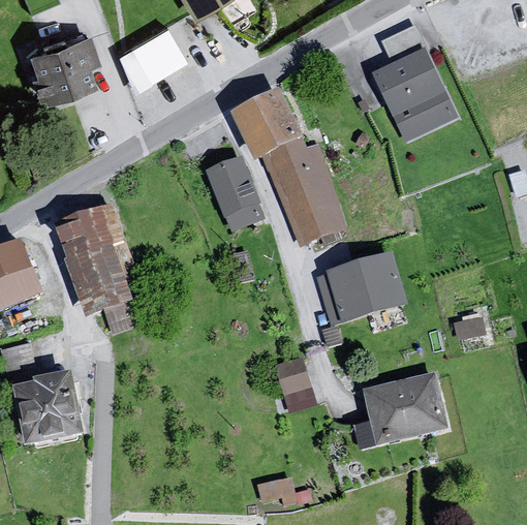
[(174,0),(185,18),(216,0),(174,0)]
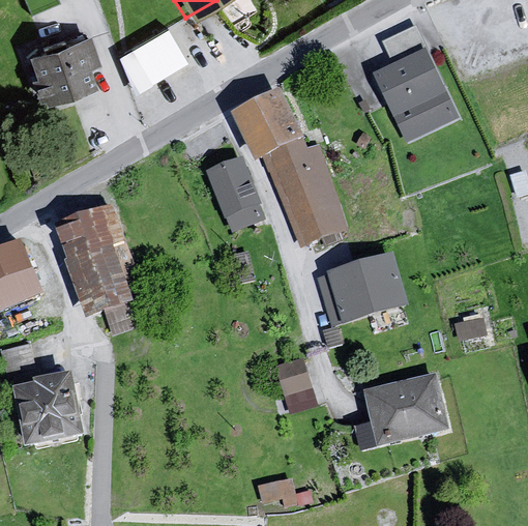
[(167,27),(118,54),(136,86),(184,59),(167,27)]
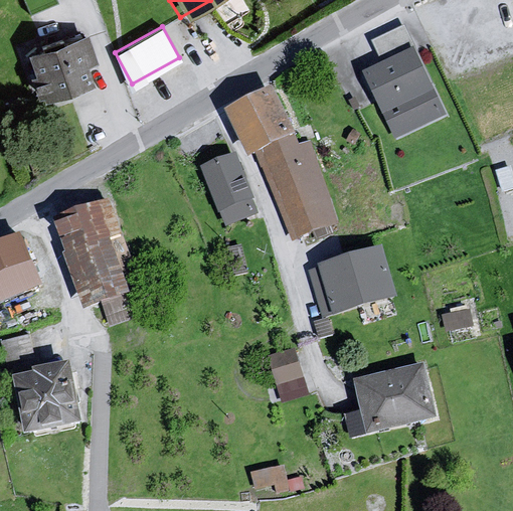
[(80,33),(18,51),(35,94),(81,82),(73,64),(90,60),(80,33)]
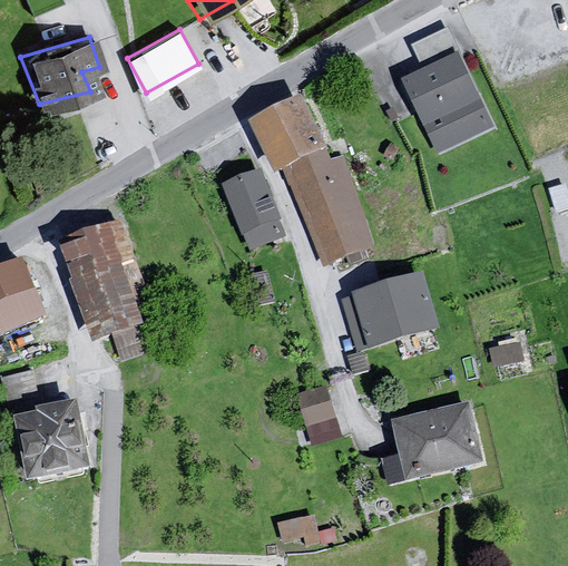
[(451,54),(392,80),(433,155),(489,129),(451,54)]
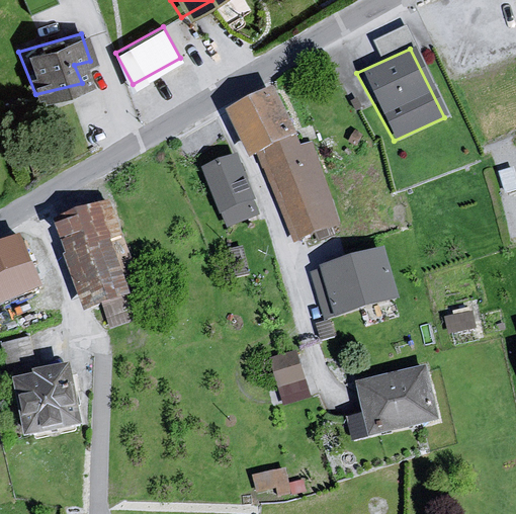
[(273,88),(230,108),(251,152),(259,148),(293,236),(336,221),(308,142),(297,144),(273,88)]
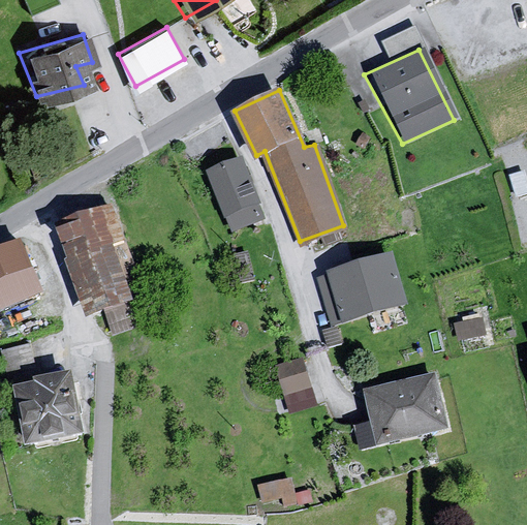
[(241,157),(206,172),(230,230),(266,216),(241,157)]
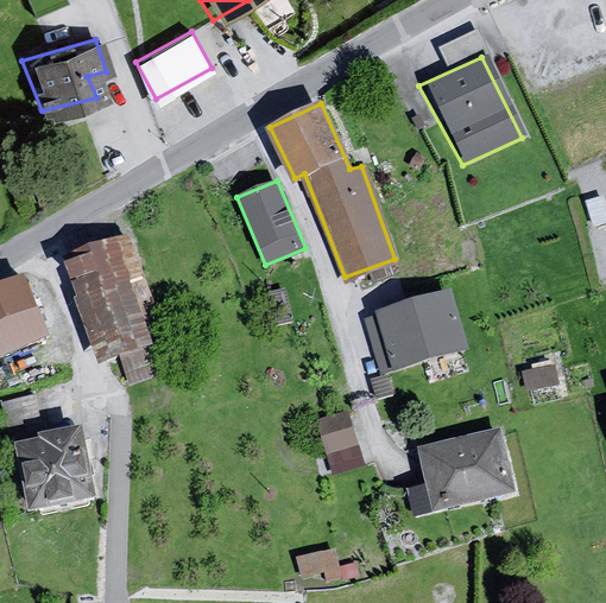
[(605,207),(601,192),(584,197),(592,223),(605,219),(605,207)]
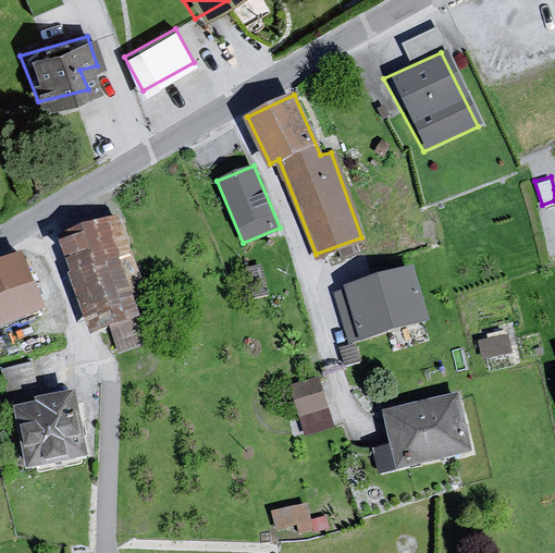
[(118,214),(61,234),(94,329),(138,312),(125,277),(138,272),(118,214)]
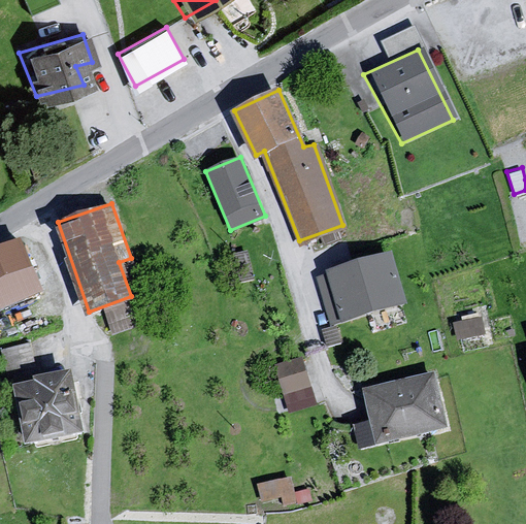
[(20,237),(0,244),(0,305),(41,288),(20,237)]
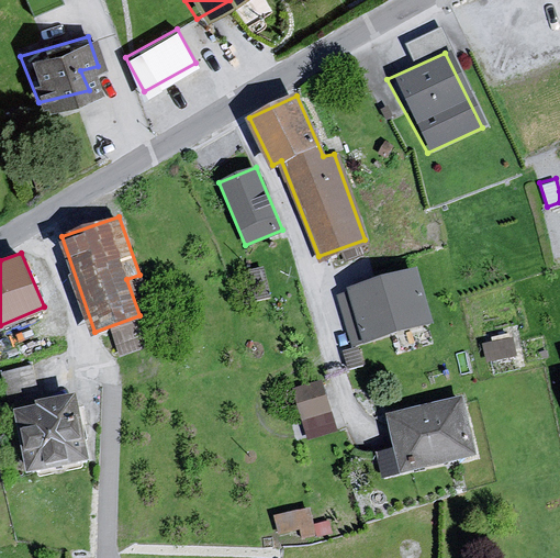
[(432,323),(413,265),(338,289),(357,346),(432,323)]
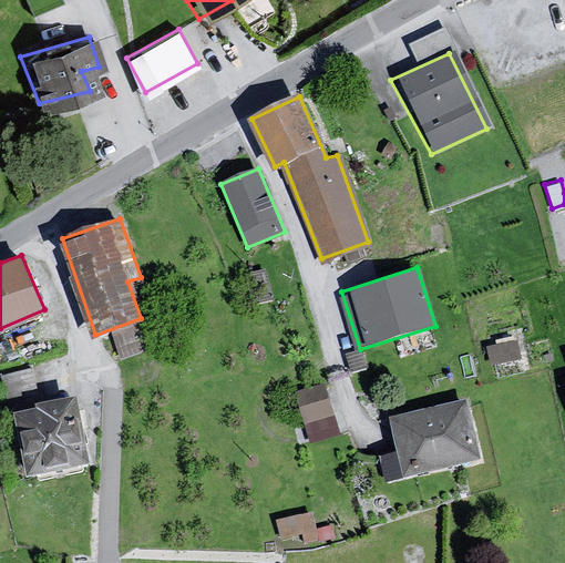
[(309,434),(339,427),(326,376),(296,382),(309,434)]
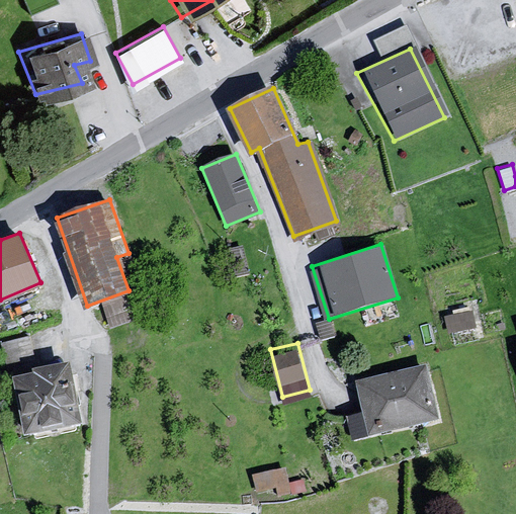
[(71,364),(15,375),(27,434),(83,422),(71,364)]
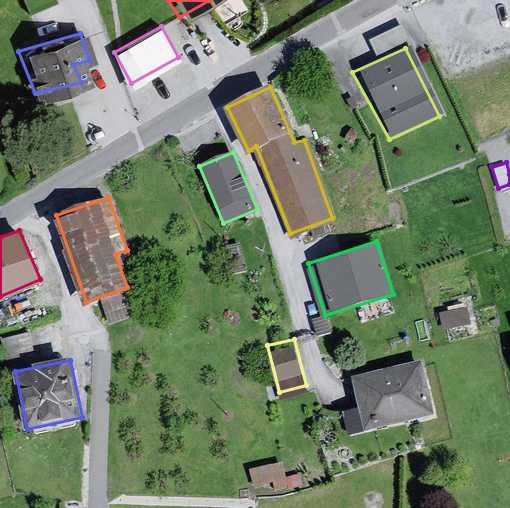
[(420,361),(354,376),(365,427),(432,412),(420,361)]
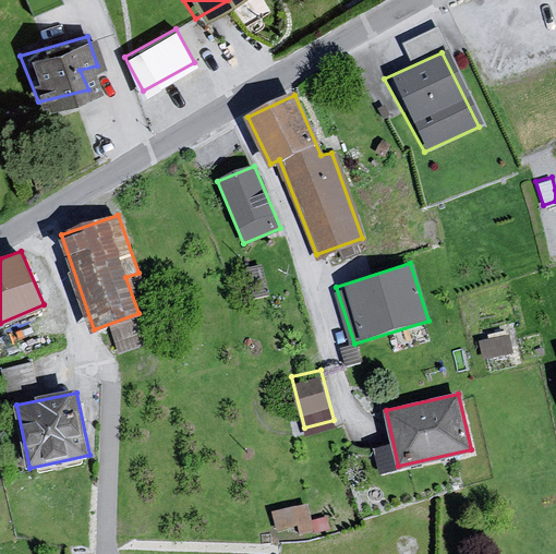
[(312,497),(273,502),(276,531),(314,528),(312,497)]
